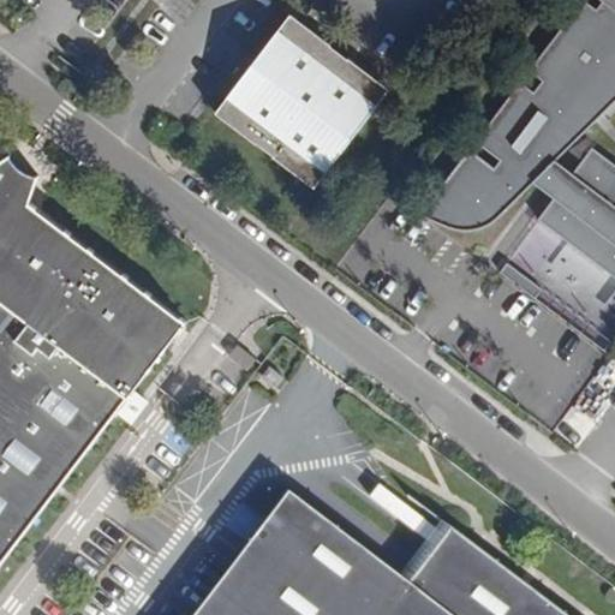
[(611,278),(614,272),(614,0),(596,0),(602,4),(596,11),(581,0),(527,72),(542,83),(533,94),(519,83),(475,143),(500,162),(494,169),(469,150),(419,215),(452,232),(455,232),(470,228),(481,226),(495,219),(506,213),(515,206),(525,196),(532,186),(538,179),(557,193),(537,220),(611,278)]
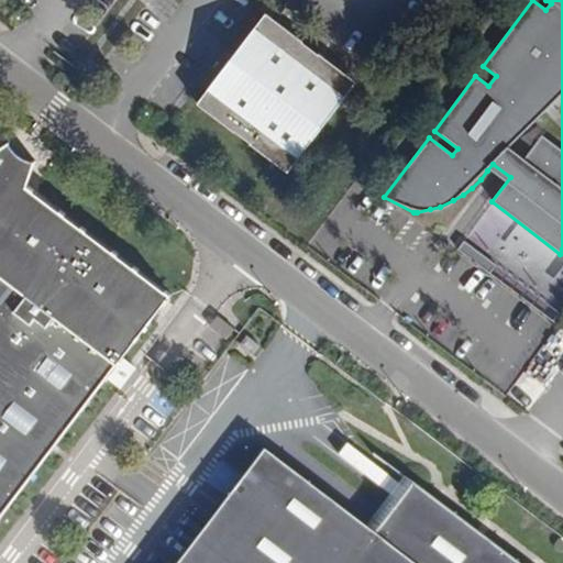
[(355,85),(264,15),(195,105),(287,175),(355,85)]
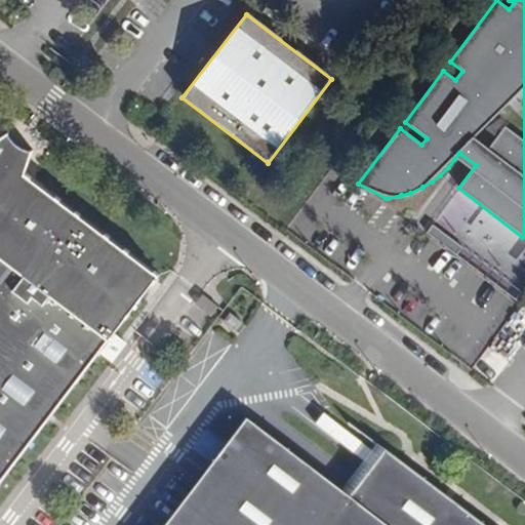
[(0,137),(0,482),(158,274),(25,173),(31,148),(28,149),(25,148),(22,147),(18,145),(15,143),(14,139),(13,137),(12,134),(11,131),(0,137)]
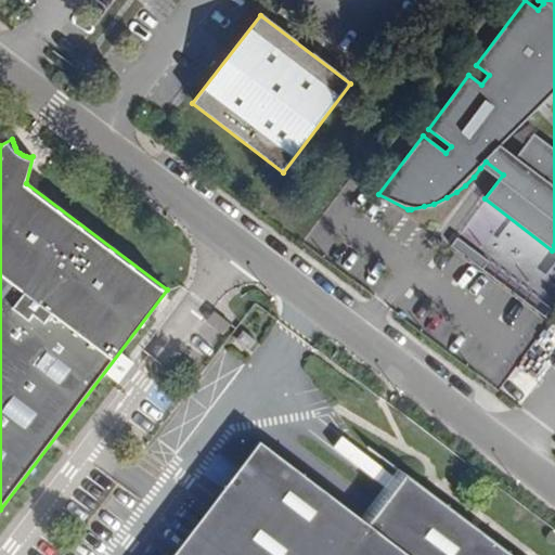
[(455,237),(449,246),(480,270),(487,261),(455,237)]
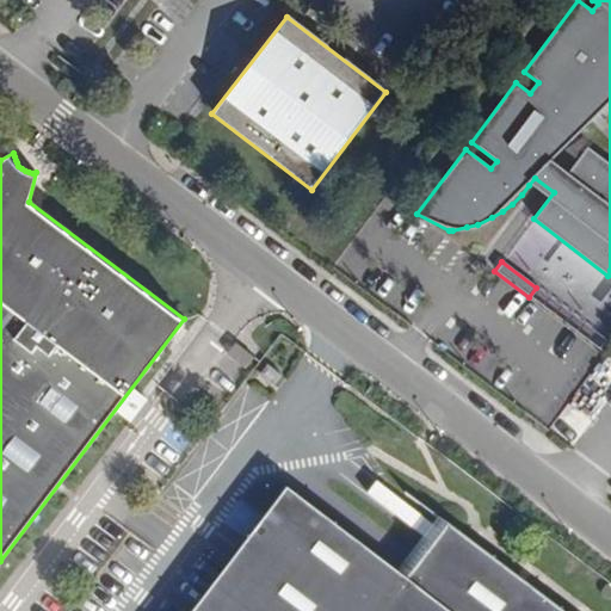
[(252,356),(234,343),(226,353),(242,368),(252,356)]
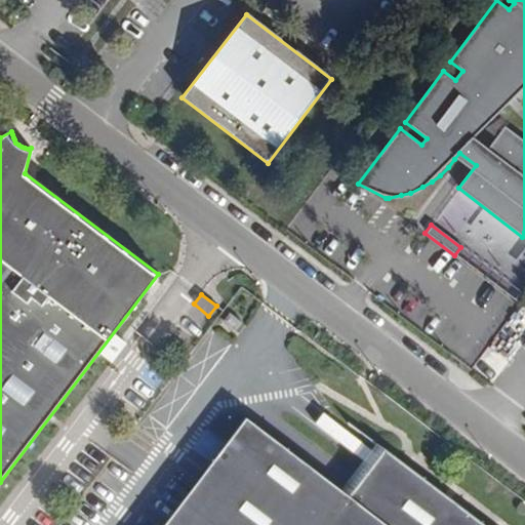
[(242,324),(231,316),(226,323),(237,332),(242,324)]
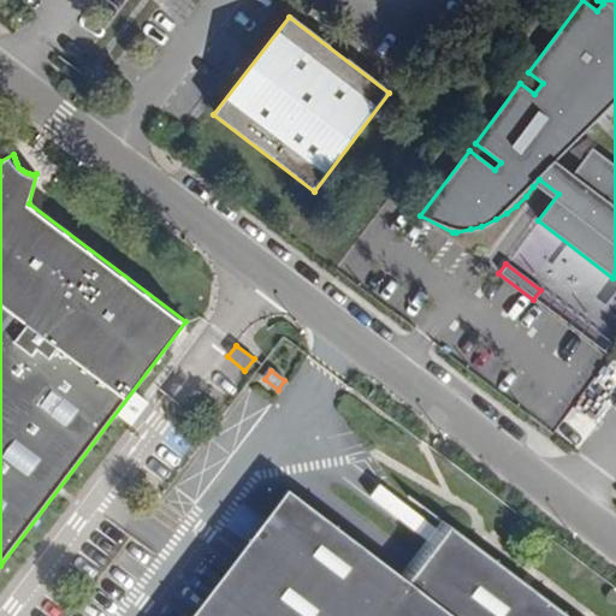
[(564,615),(455,532),(412,586),(294,496),(200,615),(564,615)]
